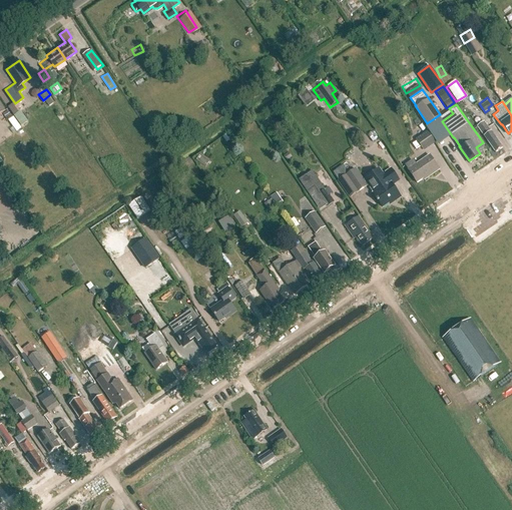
[(16,105),(10,110),(17,120),(24,115),(16,105)]
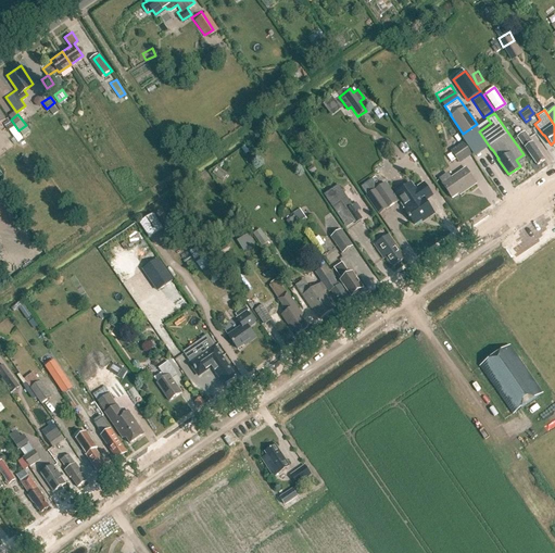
[(524,129),(516,134),(535,163),(543,158),(531,140),(524,129)]
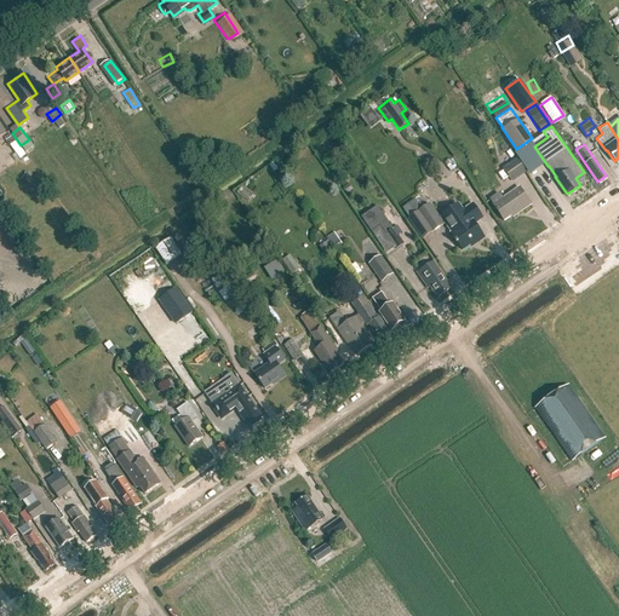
[(508,174),(510,178),(525,168),(516,156),(502,166),(503,167),(498,171),(503,178),(508,174)]
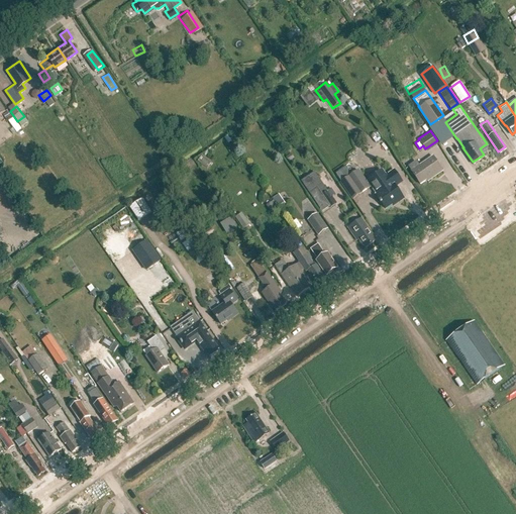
[(453,165),(458,163),(454,153),(449,156),(453,165)]
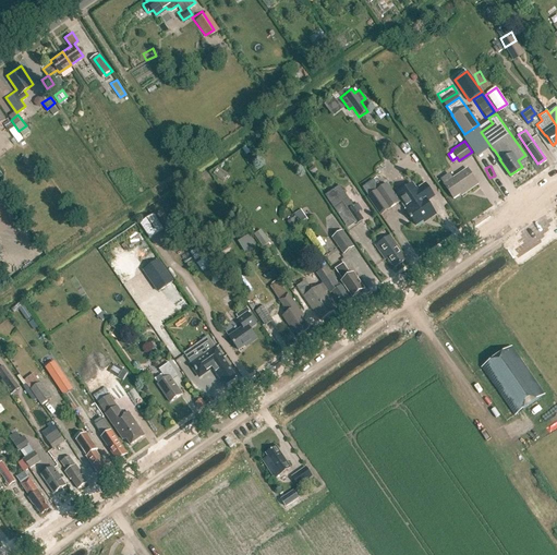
[(444,182),(443,182),(452,196),(463,189),(464,191),(476,182),(465,167),(451,177),(448,172),(440,178),(444,182)]
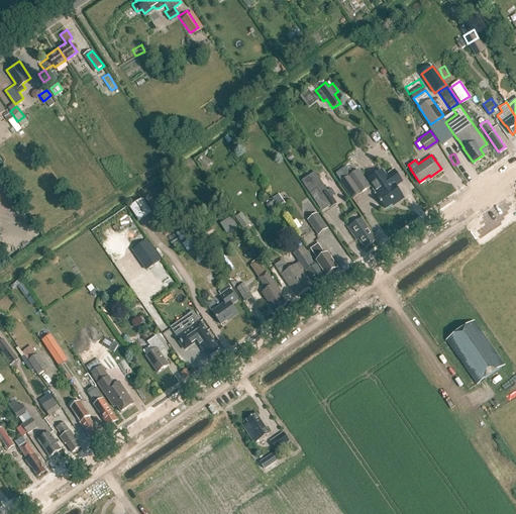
[(369,185),(365,180),(356,169),(351,173),(345,165),(335,172),(340,180),(340,181),(352,197),(369,185)]
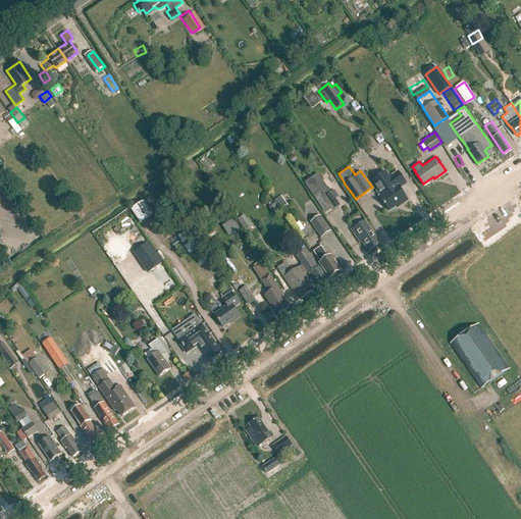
[(400,203),(407,198),(398,186),(405,180),(397,169),(385,177),(381,172),(368,182),(372,187),(373,186),(378,194),(382,201),(381,202),(383,204),(384,203),(387,208),(398,201),(400,203)]
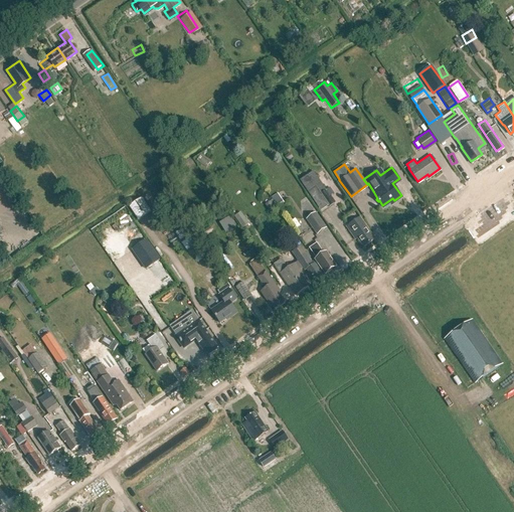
[(313,169),(299,178),(313,198),(320,193),(327,204),(334,200),(330,193),(333,191),(329,186),(326,188),(313,169)]
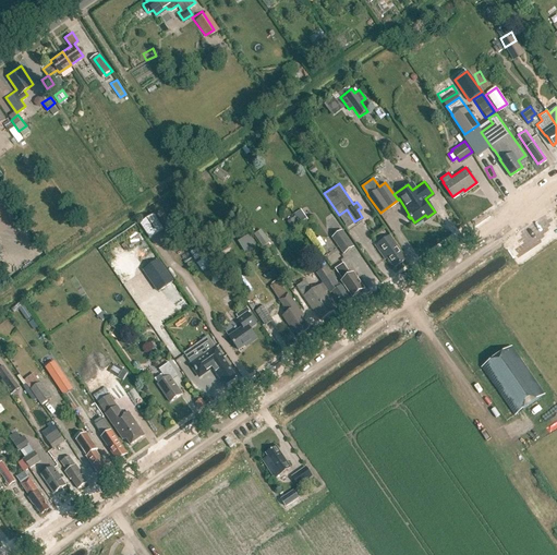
[(300,207),(293,212),(302,225),(309,220),(300,207)]
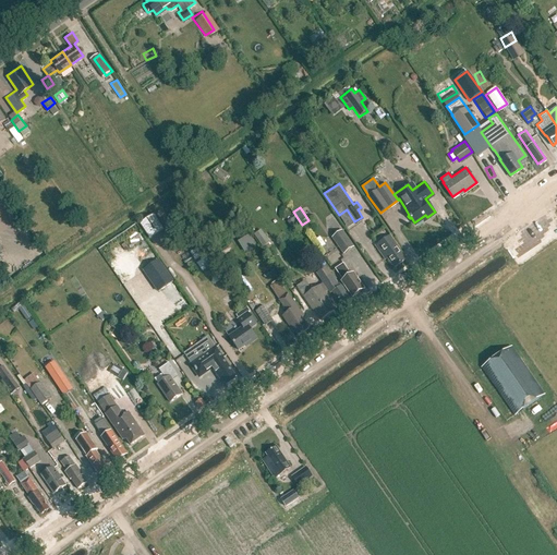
[(331,236),(342,252),(352,244),(341,229),(331,236)]
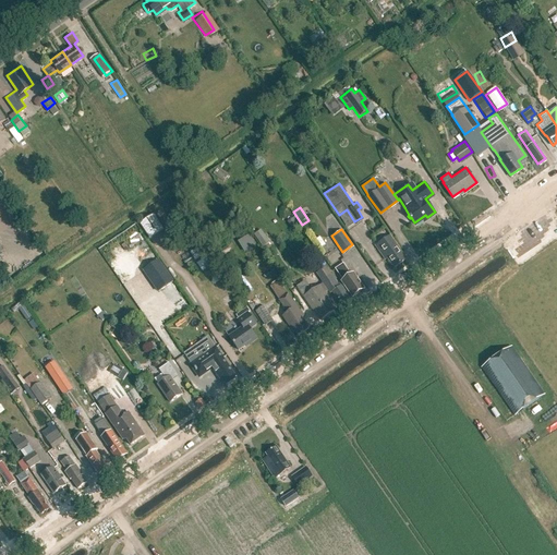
[(374,243),(379,251),(384,257),(386,256),(394,265),(406,257),(389,233),(374,243)]
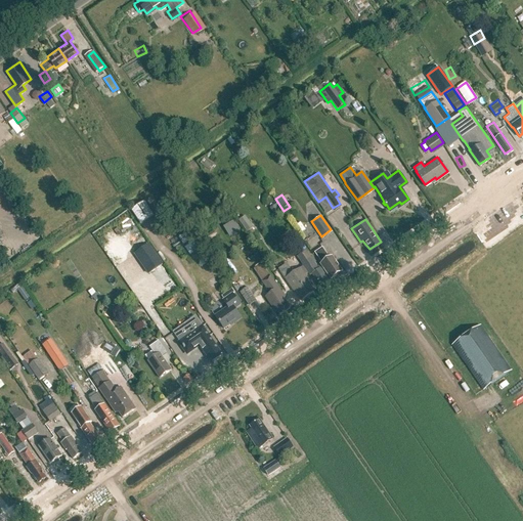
[(227,246),(222,237),(215,243),(220,250),(227,246)]
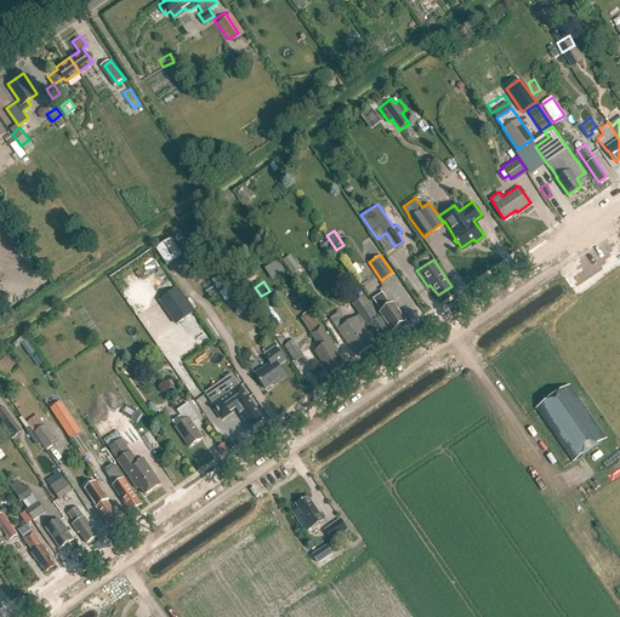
[(219,290),(225,298),(235,291),(228,283),(219,290)]
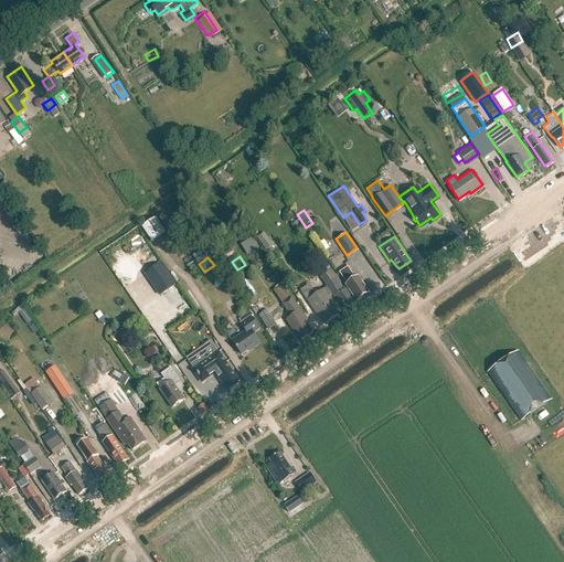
[(160,262),(145,273),(160,294),(176,283),(160,262)]
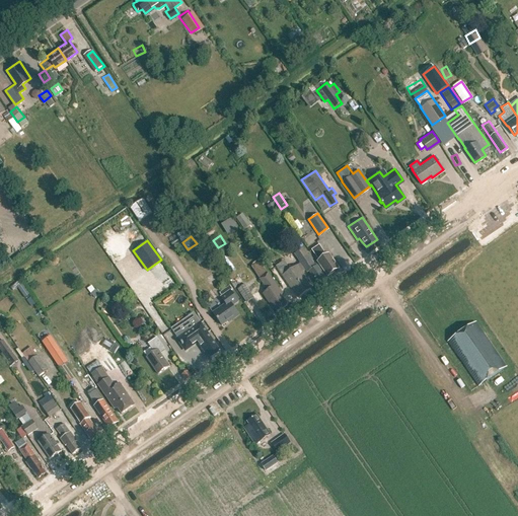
[(317,260),(327,274),(338,267),(327,252),(325,253),(318,243),(311,248),(318,259),(317,260)]
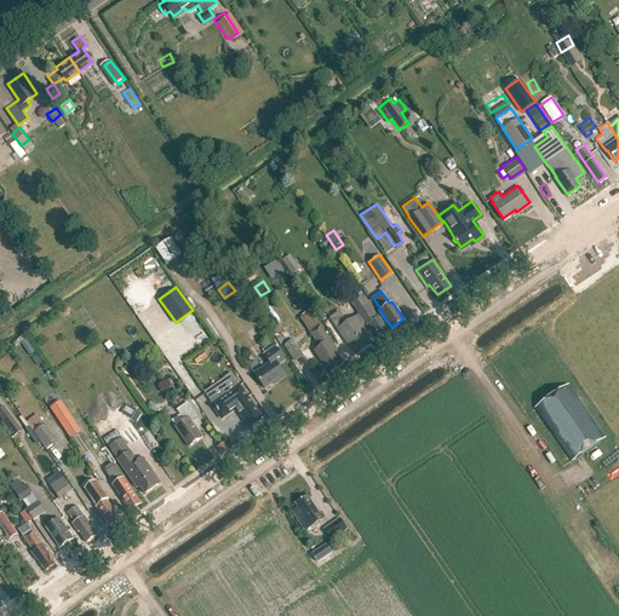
[(364,320),(368,322),(378,337),(388,329),(378,315),(376,316),(361,294),(351,301),(364,320)]
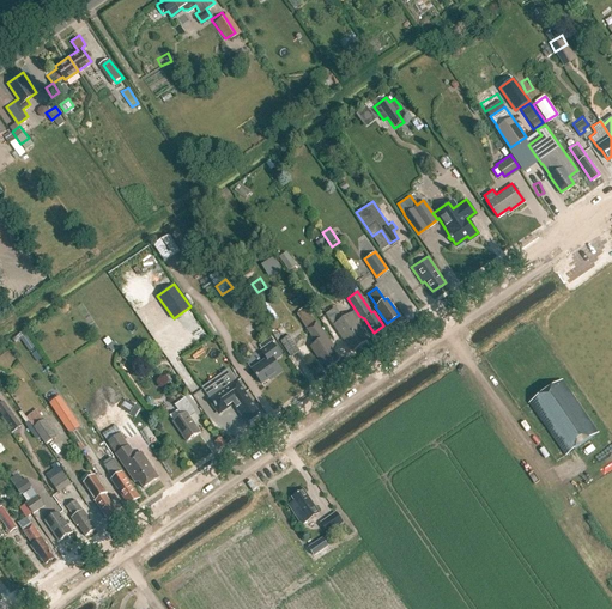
[(344,336),(352,348),(367,338),(359,327),(361,326),(350,310),(341,316),(333,305),(325,311),(343,338),(344,336)]
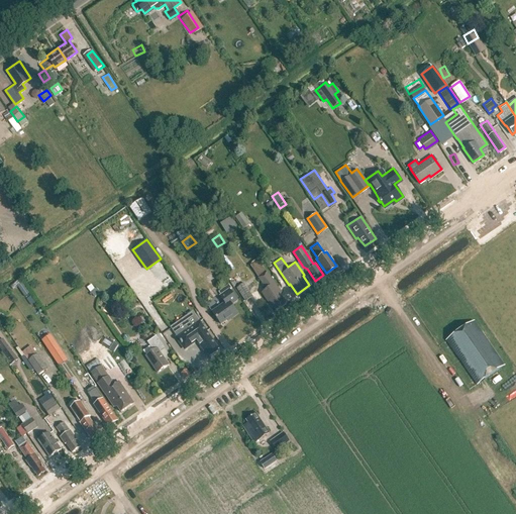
[(261,291),(268,300),(269,299),(276,309),(286,302),(279,292),(281,291),(266,270),(258,276),(266,287),(261,291)]
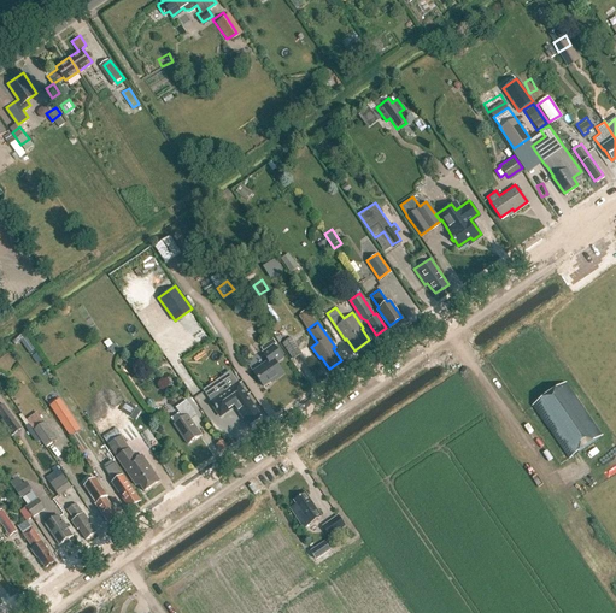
[(303,351),(292,335),(282,341),(293,357),(303,351)]
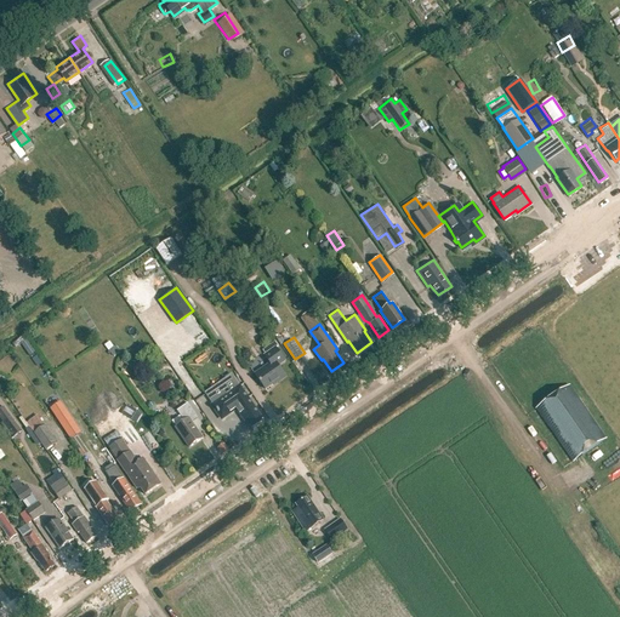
[(269,361),(254,372),(263,387),(284,373),(277,363),(284,358),(274,346),(263,353),(269,361)]
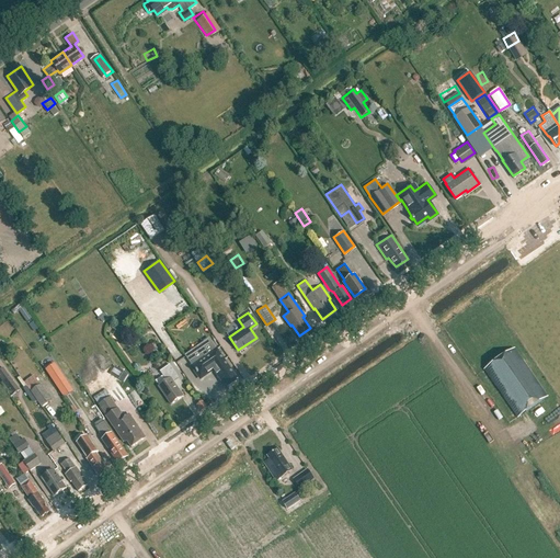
[(212,367),(219,377),(220,376),(227,386),(238,379),(216,346),(191,364),(200,376),(212,367)]
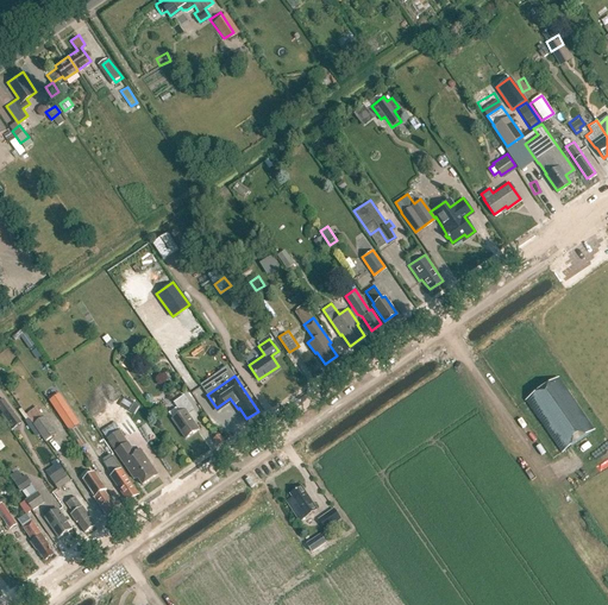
[(525,398),(559,449),(591,428),(557,377),(525,398)]
